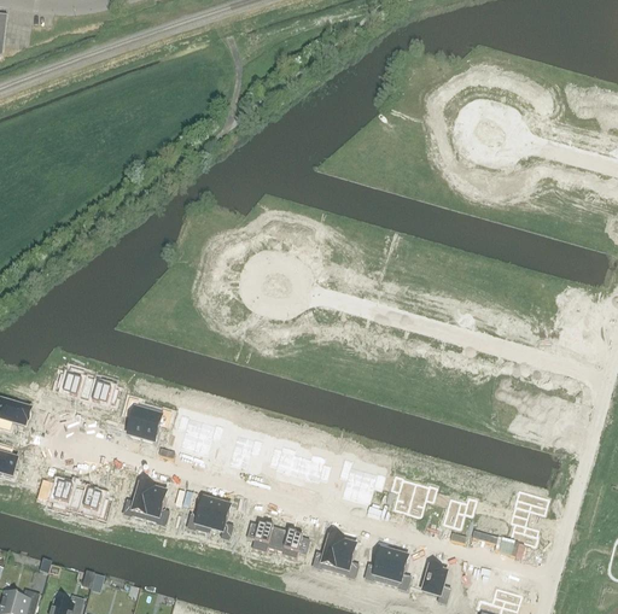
[(292,224),(289,240),(296,243),(296,244),(303,246),(303,245),(310,246),(310,244),(318,246),(322,232),(315,229),(316,224),(302,220),(301,227),(292,224)]
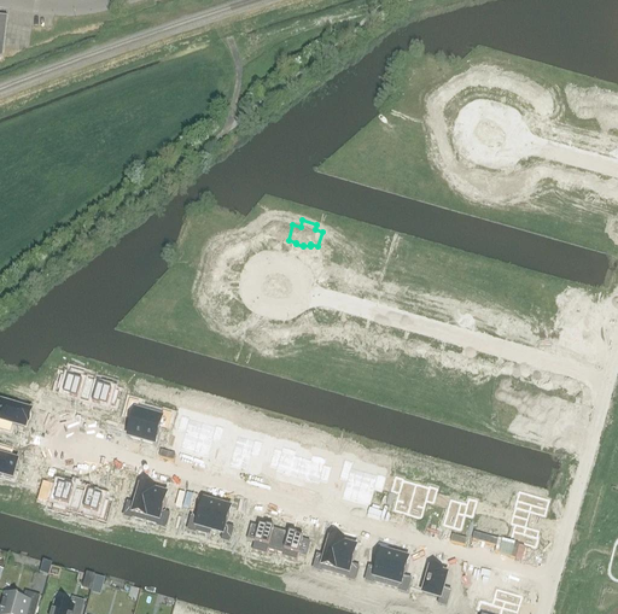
[(200,255),(198,263),(214,268),(216,261),(229,264),(232,258),(233,258),(237,247),(210,240),(205,256),(200,255)]
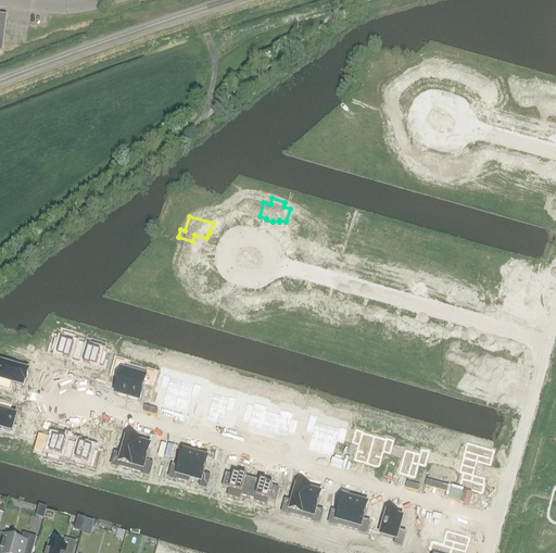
[(401,248),(396,261),(403,263),(399,278),(412,281),(418,259),(406,255),(408,250),(401,248)]
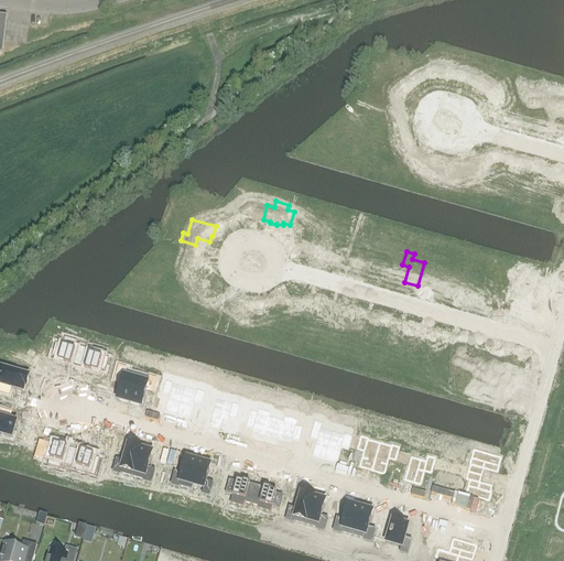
[(388,334),(383,347),(391,349),(392,344),(404,347),(411,324),(411,323),(399,320),(394,335),(388,334)]
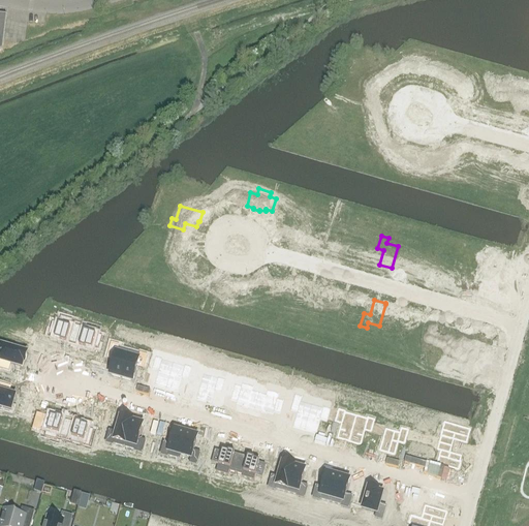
[(52,319),(49,332),(55,334),(54,336),(60,337),(60,338),(66,340),(66,339),(72,341),(78,323),(71,322),(72,317),(60,314),(59,321),(52,319)]
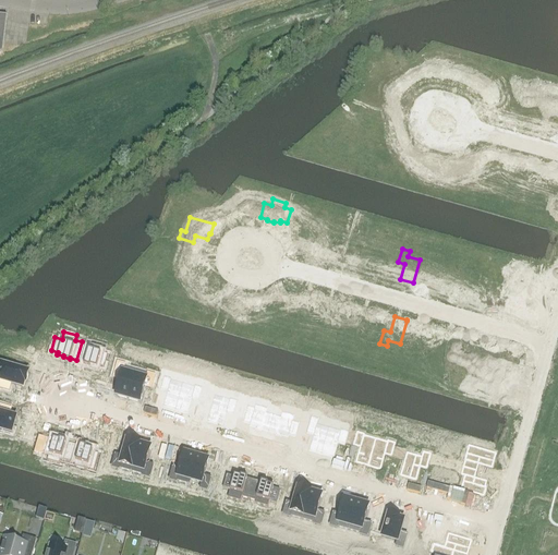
[(82,341),(76,360),(84,362),(84,363),(89,364),(91,363),(96,365),(97,363),(104,365),(107,352),(100,350),(102,345),(89,341),(89,344),(82,341)]
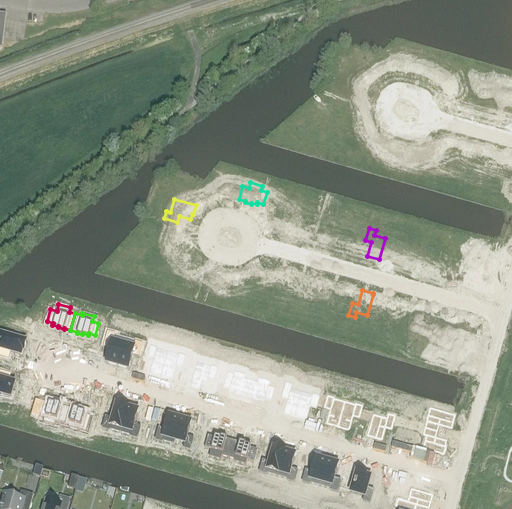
[(108,330),(104,344),(110,346),(106,360),(117,363),(124,338),(114,335),(115,332),(108,330)]
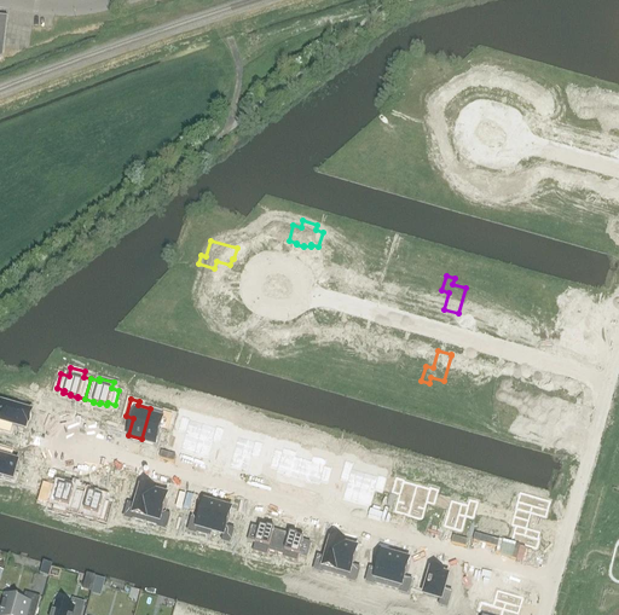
[(0,427),(10,430),(12,423),(25,427),(27,421),(29,421),(32,410),(1,401),(0,405),(0,427)]
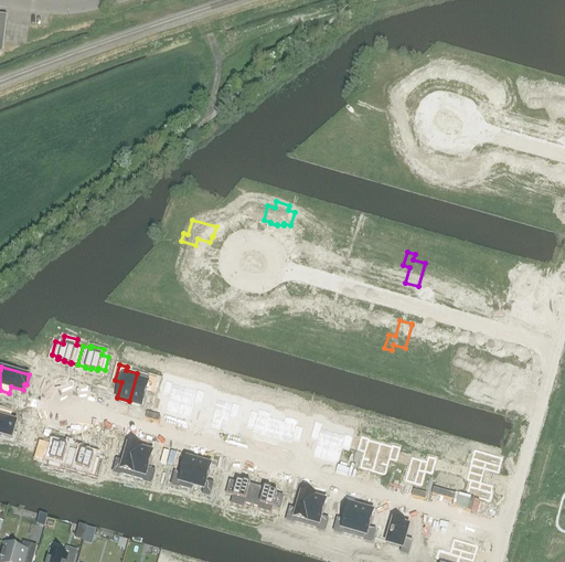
[(137,373),(129,401),(141,404),(146,389),(153,391),(157,378),(149,375),(149,377),(137,373)]
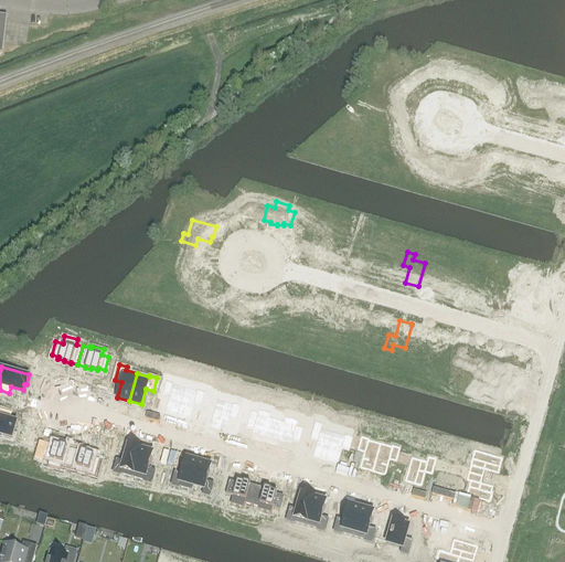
[(166,378),(161,391),(169,393),(164,409),(177,412),(183,389),(171,385),(173,380),(166,378)]
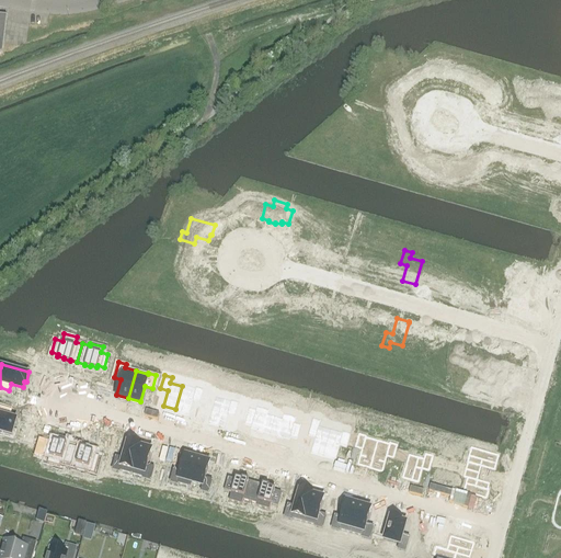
[(175,409),(187,413),(192,397),(198,399),(203,386),(195,384),(194,388),(182,385),(182,386),(175,409)]
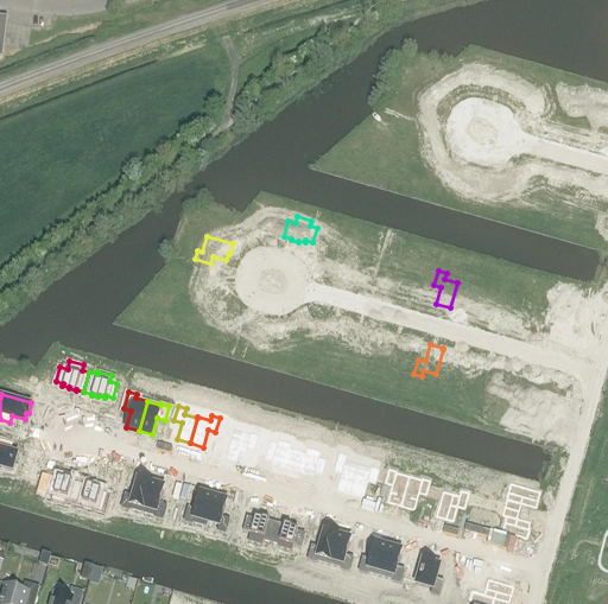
[(232,430),(225,456),(236,458),(236,457),(242,459),(246,445),(253,447),(258,432),(249,430),(248,434),(232,430)]
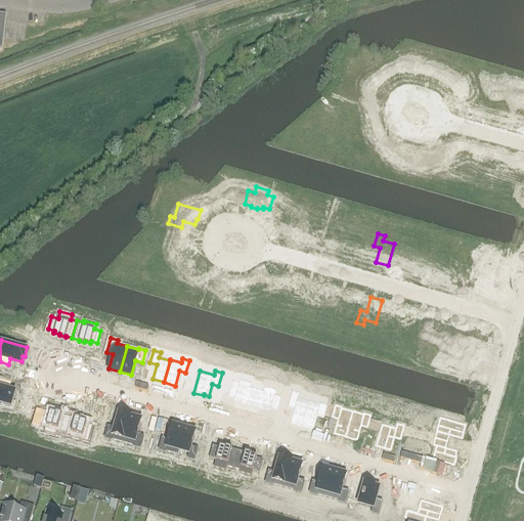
[(289,377),(282,375),(280,382),(287,384),(289,377)]
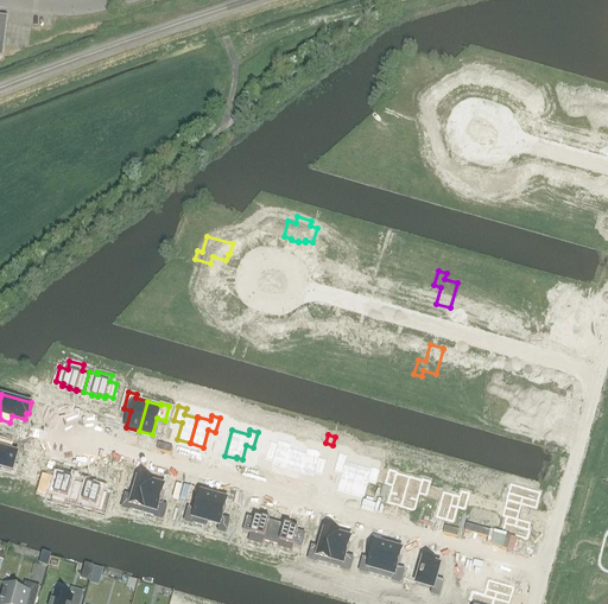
[(0,466),(2,468),(2,465),(12,469),(18,451),(10,449),(12,442),(0,438),(0,466)]
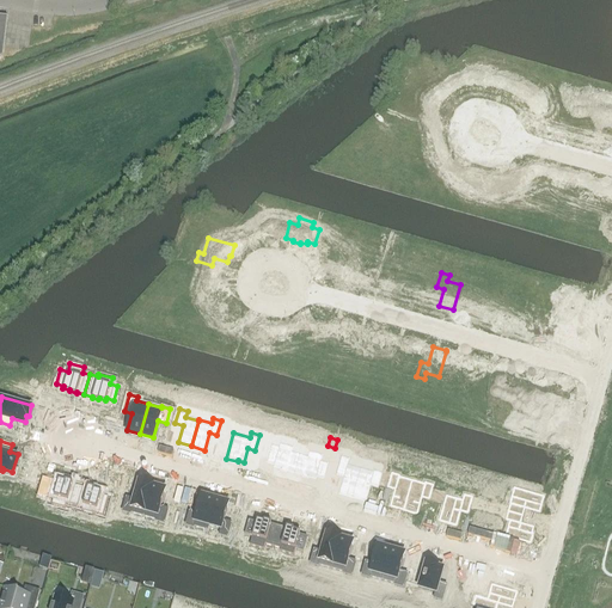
[(269,446),(265,461),(273,462),(273,464),(279,466),(279,467),(286,468),(286,467),(294,470),(298,454),(291,452),(293,446),(279,441),(276,448),(269,446)]
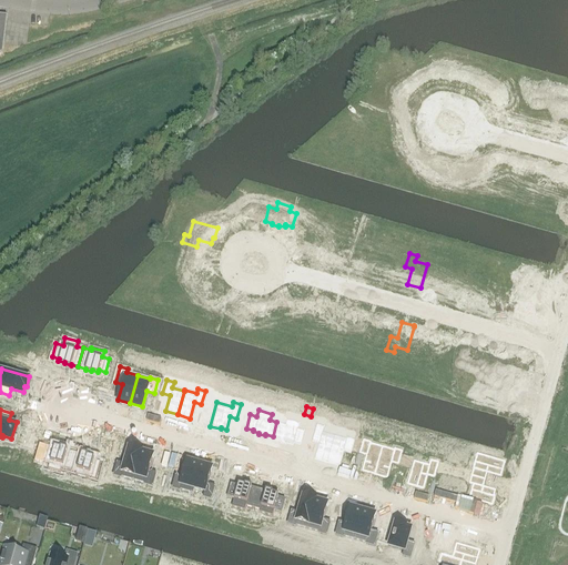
[(276,422),(273,436),(280,439),(280,440),(286,442),(286,441),(293,442),(300,443),(303,430),(296,427),(298,422),(285,417),(284,424),(276,422)]
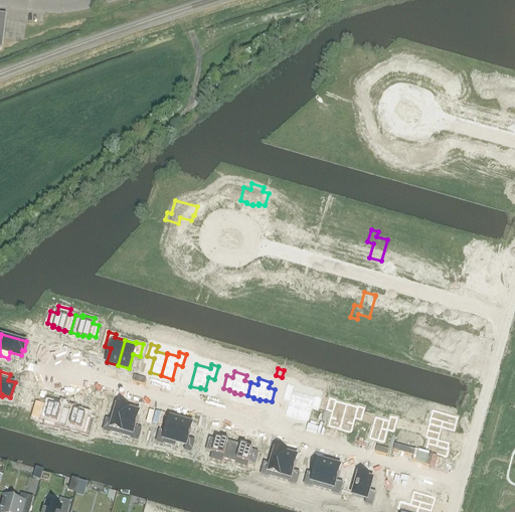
[(364,392),(362,397),(368,399),(370,394),(372,385),(366,384),(364,392)]
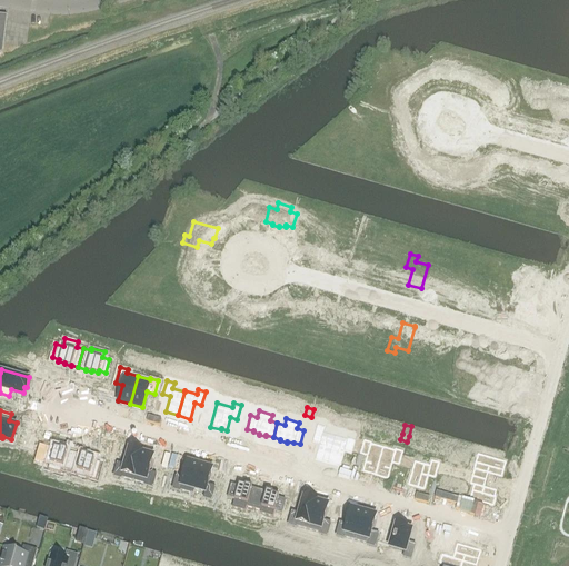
[(316,426),(311,439),(319,440),(315,457),(327,460),(333,437),(321,434),(323,427),(316,426)]
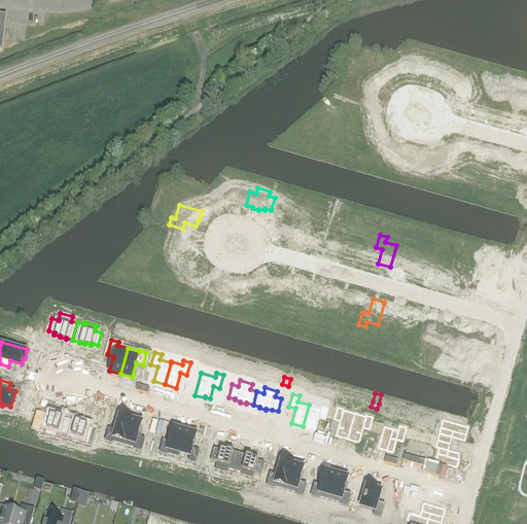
[(309,405),(303,426),(314,429),(318,415),(324,417),(328,405),(321,403),(320,408),(309,405)]
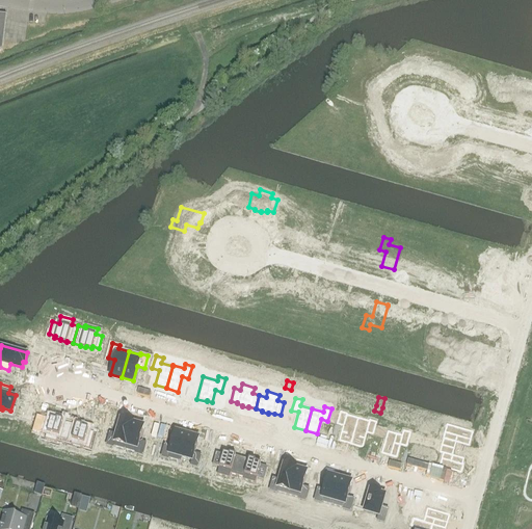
[(340,407),(336,420),(342,422),(338,437),(350,440),(356,418),(345,415),(347,410),(340,407)]
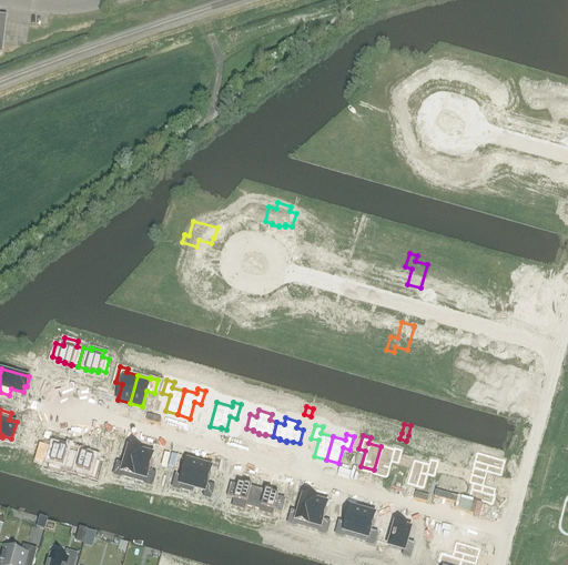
[(47,444),(42,460),(49,462),(48,467),(60,471),(62,466),(69,468),(74,450),(67,447),(68,446),(61,444),(60,445),(54,444),(53,446),(47,444)]
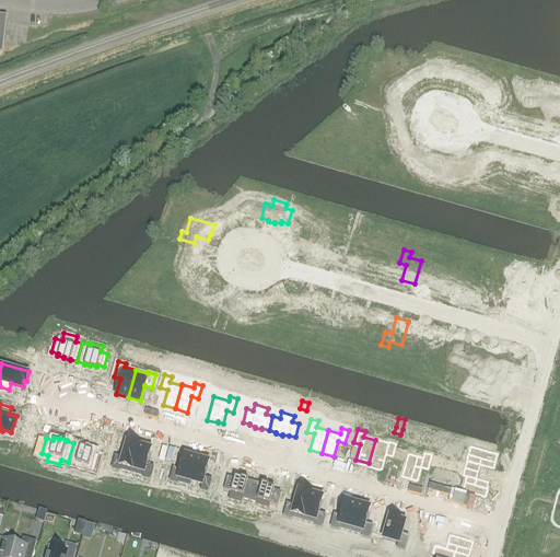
[(369,463),(369,464),(381,467),(385,452),(392,453),(396,440),(388,438),(387,443),(375,440),(369,463)]
